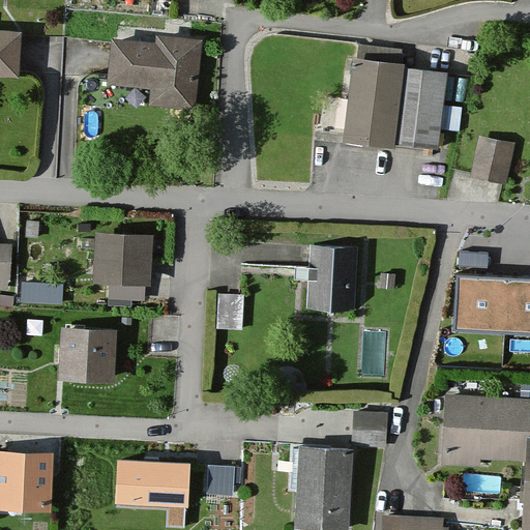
[(0,78),(21,80),(24,32),(0,30),(0,78)]
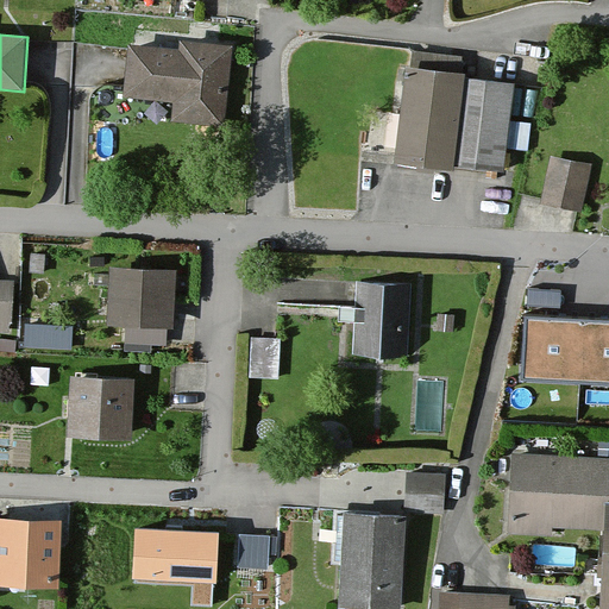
[(225,129),(233,46),(182,42),(181,51),(130,46),(125,101),(175,106),(174,124),(225,129)]
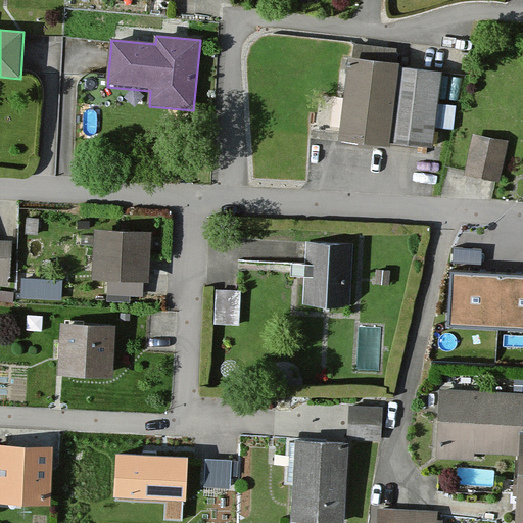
[(434,145),(443,75),(402,68),(402,64),(395,63),(396,52),(354,46),(346,101),(334,99),(330,129),(343,131),(342,139),(394,146),(395,140),(434,145)]
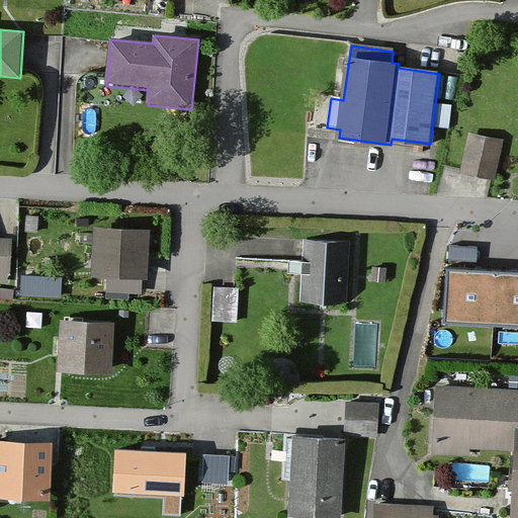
[(493,182),(503,143),(467,134),(457,173),(493,182)]
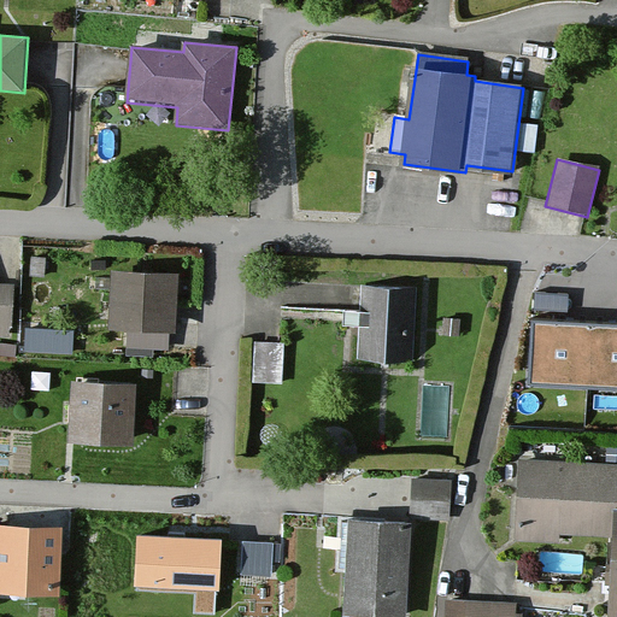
[(176,331),(180,275),(118,270),(115,327),(176,331)]
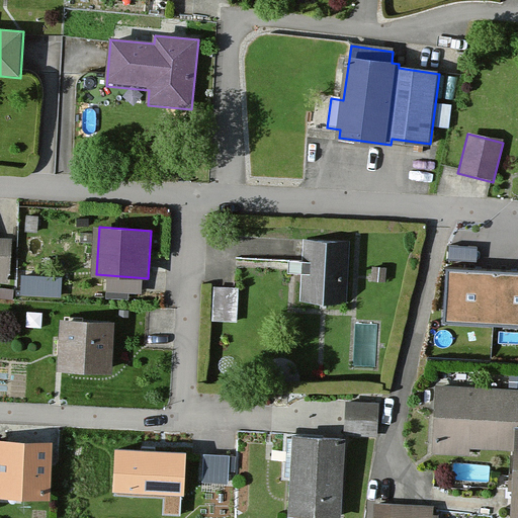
[(0,239),(0,283),(2,283),(2,275),(12,276),(14,240),(0,239)]
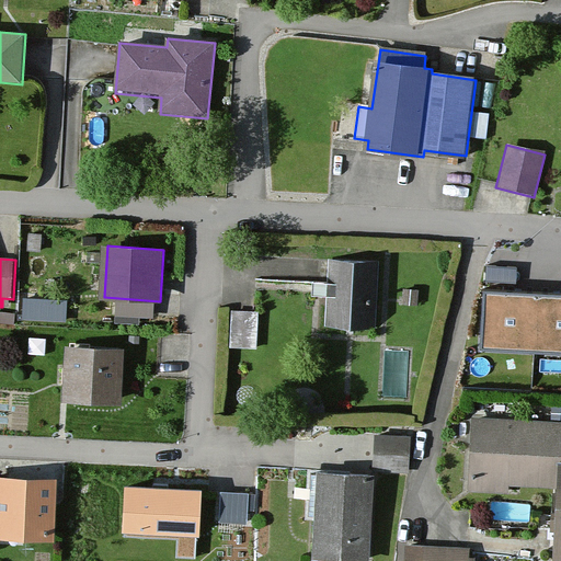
[(374,331),(377,264),(340,262),(338,305),(322,304),(322,329),(374,331)]
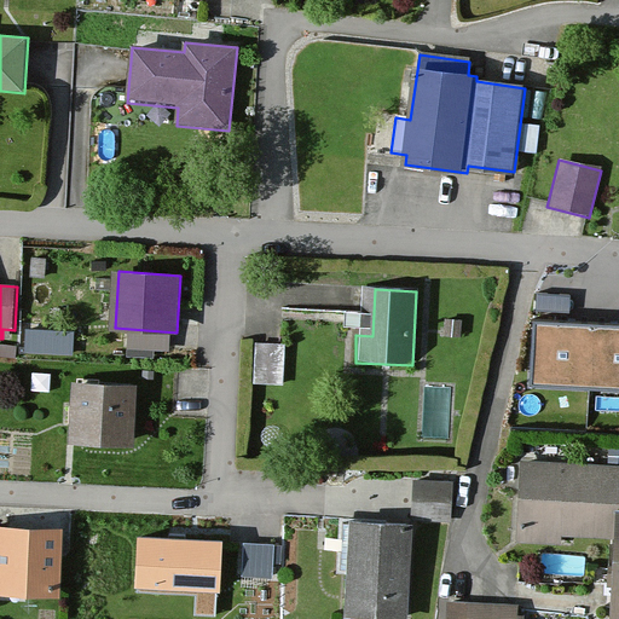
[(618,380),(618,319),(537,314),(533,375),(618,380)]
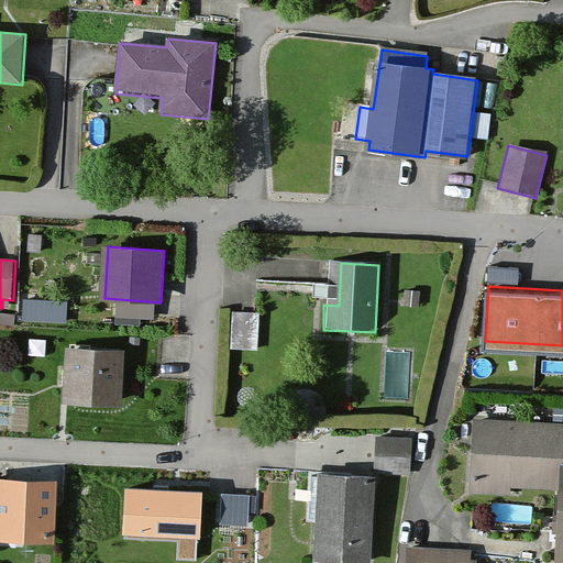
[(26,313),(68,317),(69,296),(28,294),(26,313)]
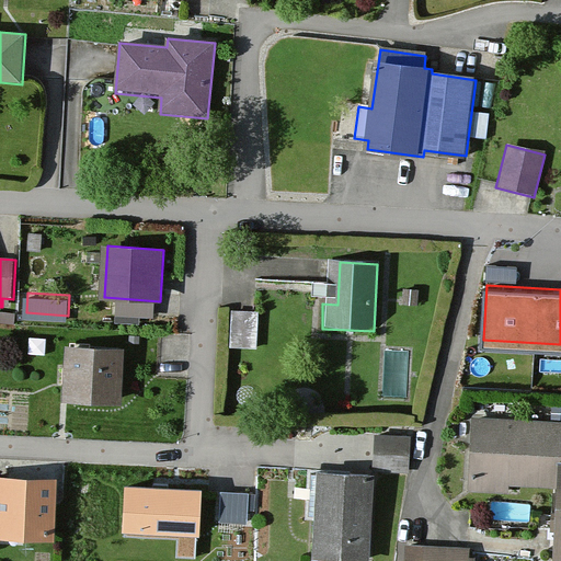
[(235,340),(259,341),(260,306),(236,305),(235,340)]
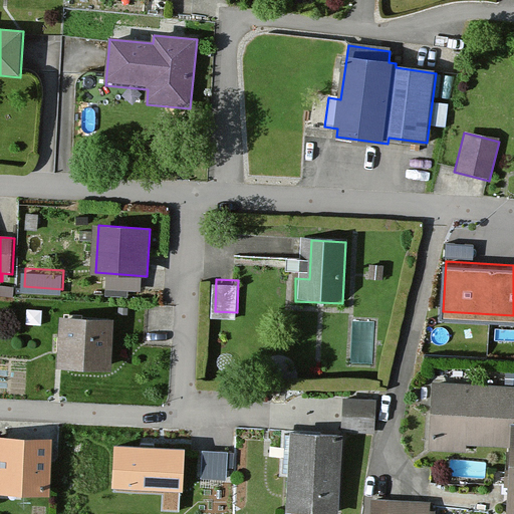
[(41,328),(42,312),(26,311),(25,327),(41,328)]
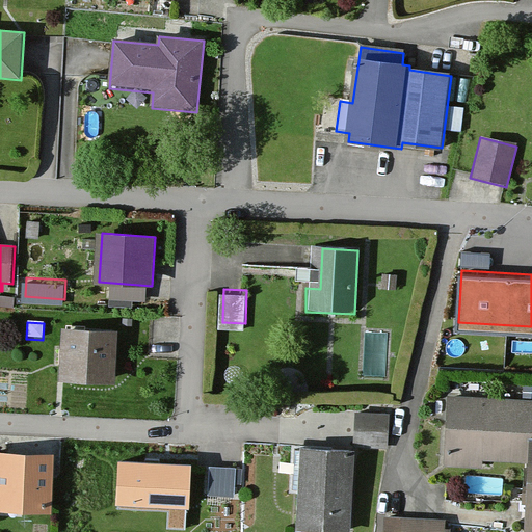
[(115,384),(117,331),(63,328),(60,381),(115,384)]
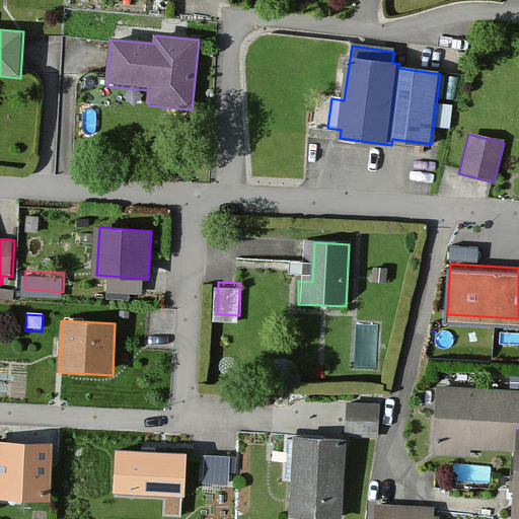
[(518,518),(518,391),(437,387),(433,457),(470,459),(471,452),(517,455),(513,518),(518,518)]
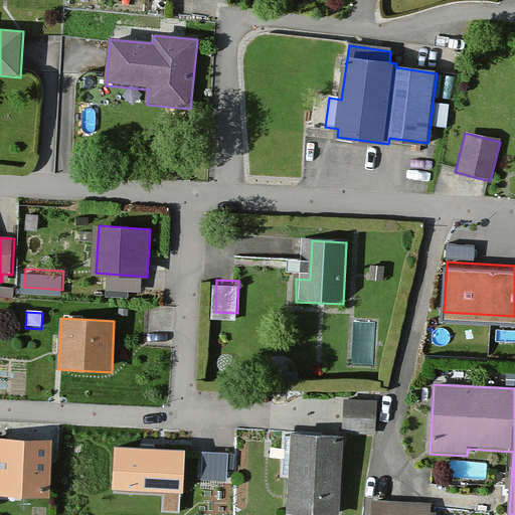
[(375,404),(346,403),(344,436),(374,437),(375,404)]
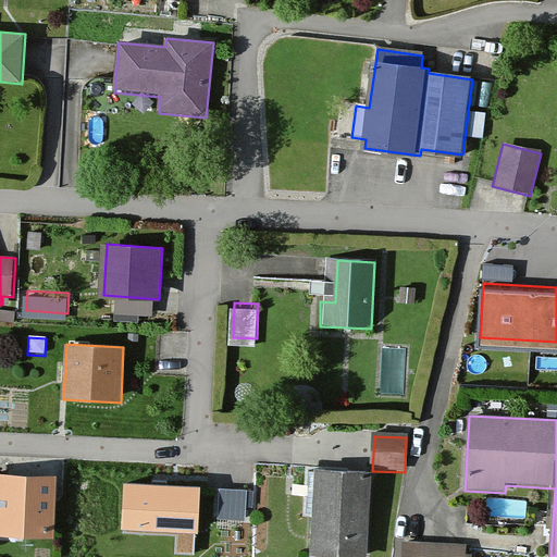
[(333,556),(366,556),(371,473),(319,470),(313,556),(333,556)]
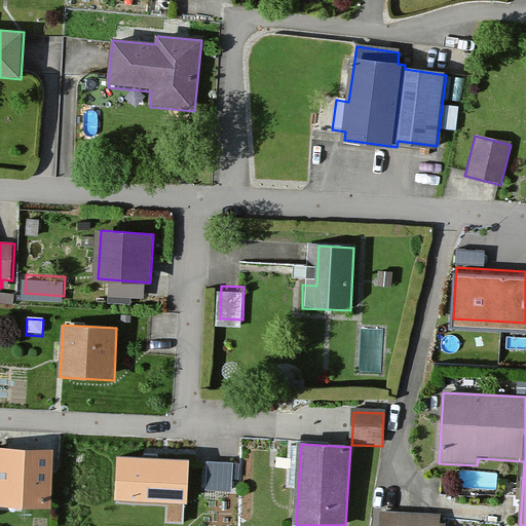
[(0,505),(51,509),(54,451),(0,448),(0,505)]
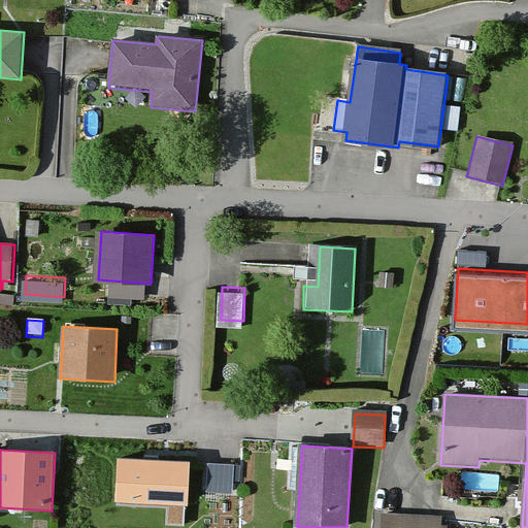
[(211,456),(210,486),(236,487),(237,457),(211,456)]
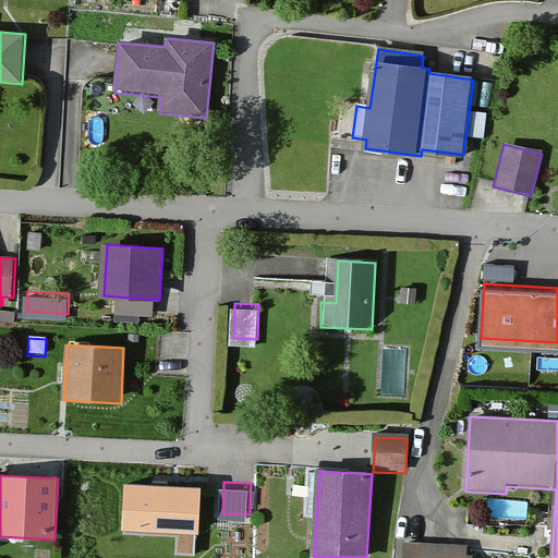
[(199,488),(123,485),(121,531),(197,534),(199,488)]
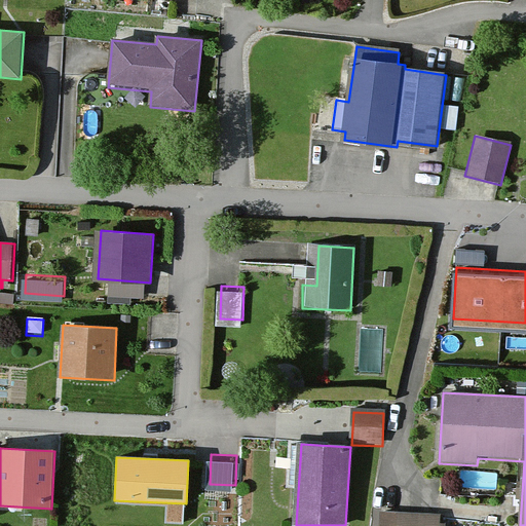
[(437,525),(438,516),(378,515),(377,525),(437,525)]
